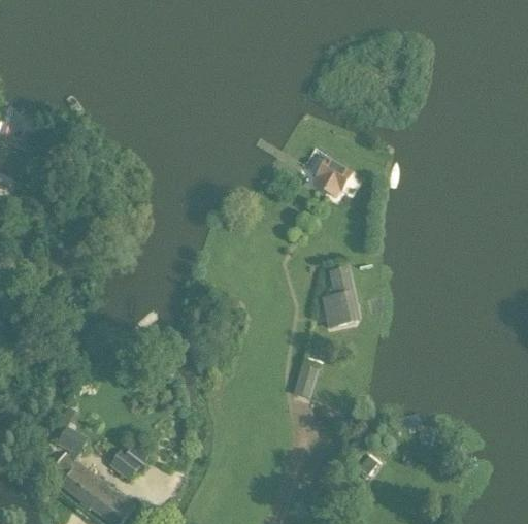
[(335,199),(352,173),(327,157),(315,175),(318,177),(312,184),(335,199)]
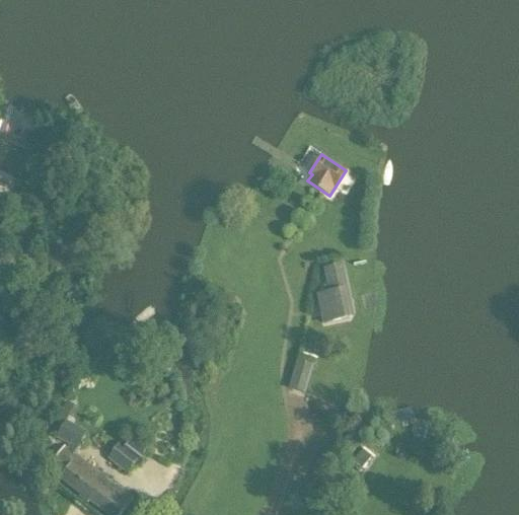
[(0,272),(16,279),(24,259),(0,247),(0,272)]
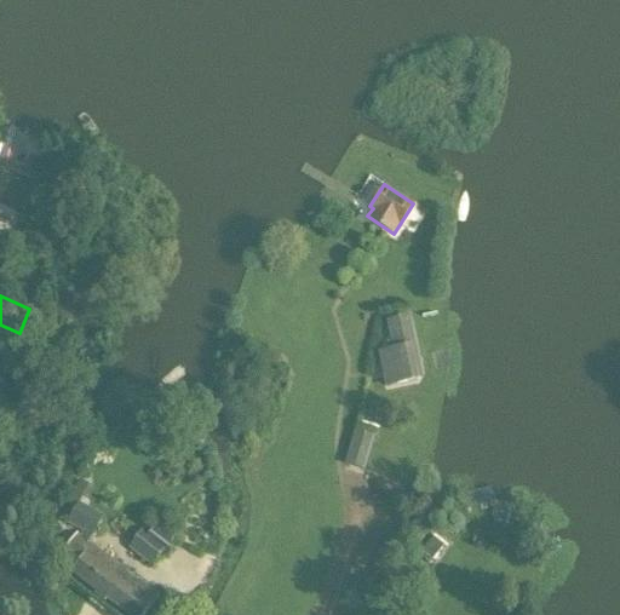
[(412,343),(403,315),(384,320),(392,348),(379,352),(389,383),(422,373),(412,342),(412,343)]
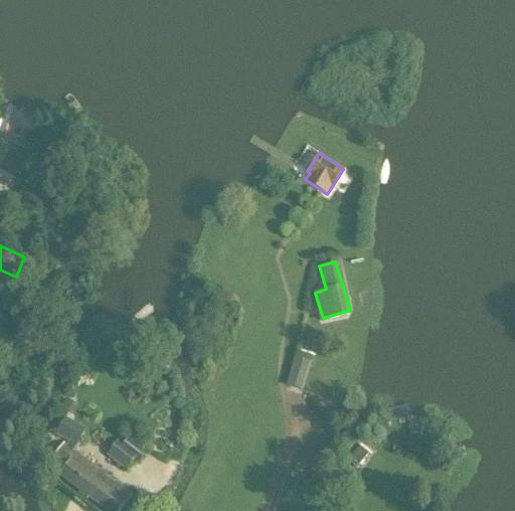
[(65,292),(78,297),(84,283),(71,277),(65,292)]
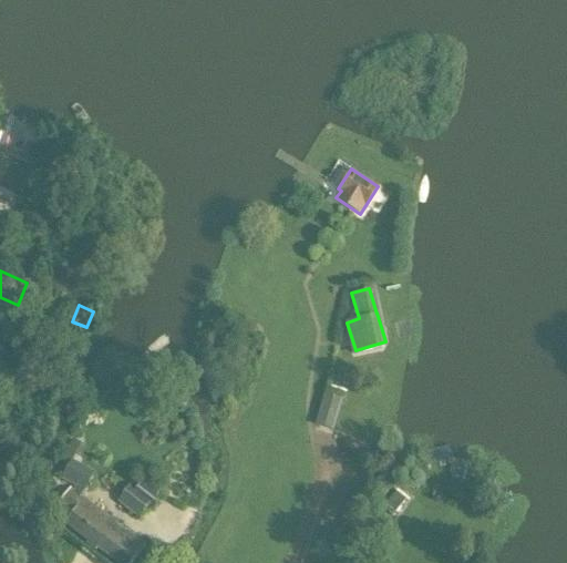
[(72,458),(82,441),(72,436),(63,453),(72,458)]
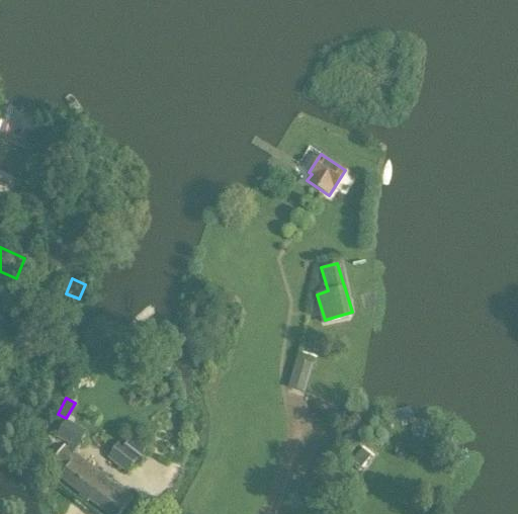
[(65,419),(56,435),(70,442),(67,446),(74,451),(77,446),(86,430),(65,419)]
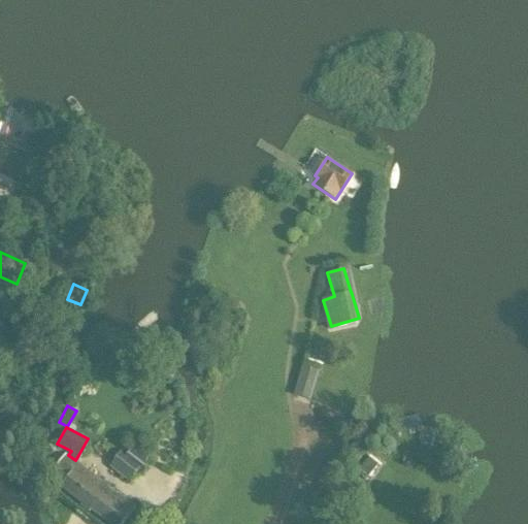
[(146,459),(131,446),(126,452),(121,448),(108,464),(128,480),(135,470),(141,475),(143,471),(146,459)]
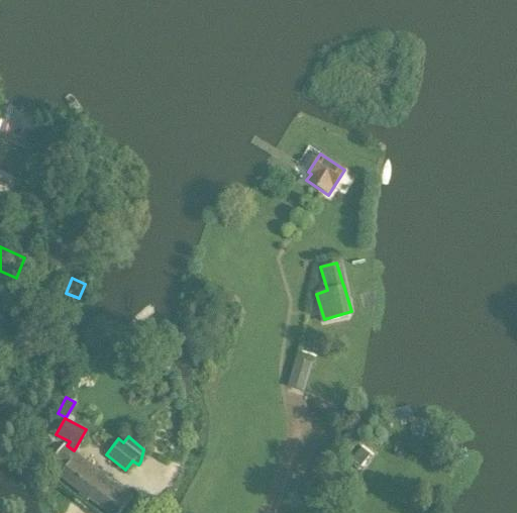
[(65,443),(53,459),(64,469),(60,475),(110,512),(117,512),(132,495),(74,450),(67,445),(65,443)]
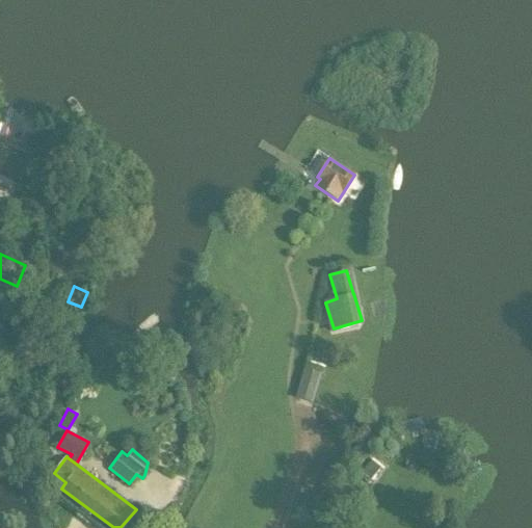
[(370,458),(361,470),(371,478),(380,467),(370,458)]
